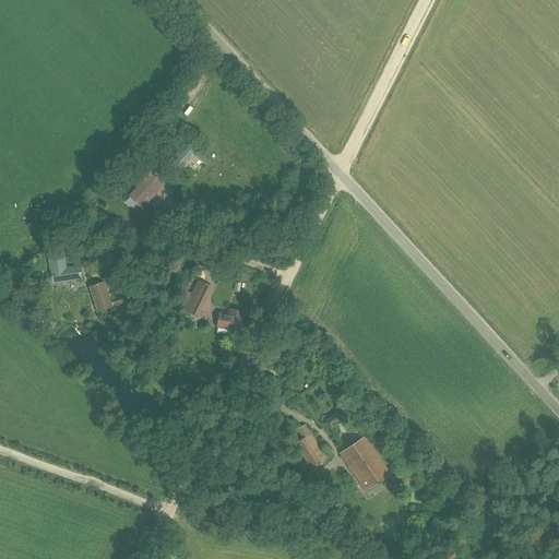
[(190,144),(174,163),(180,168),(197,150),(190,144)]
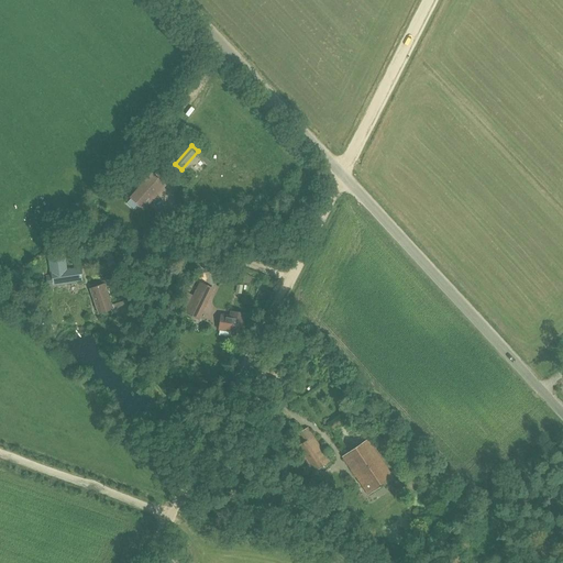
[(174,166),(168,170),(174,176),(178,170),(174,166)]
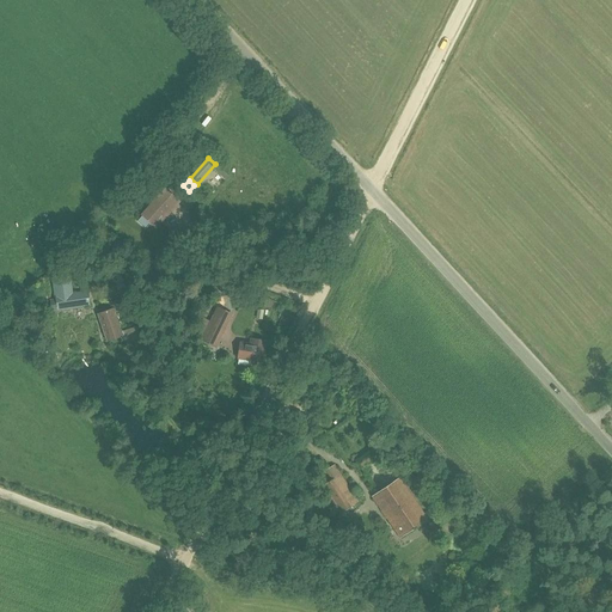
[(142,215),(138,221),(145,228),(151,222),(157,227),(163,221),(160,219),(171,208),(178,199),(164,187),(157,195),(151,202),(153,203),(142,215)]
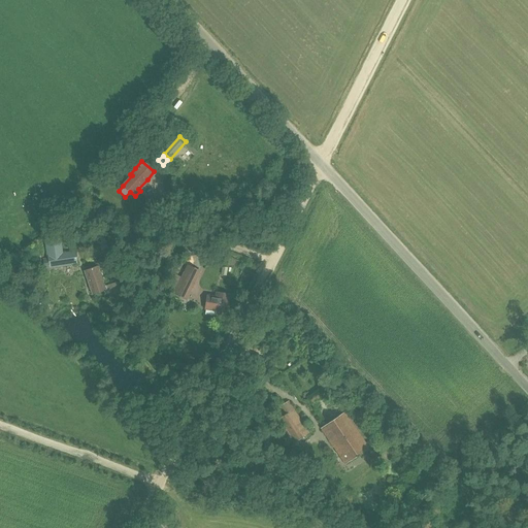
[(155,216),(147,208),(141,215),(150,222),(155,216)]
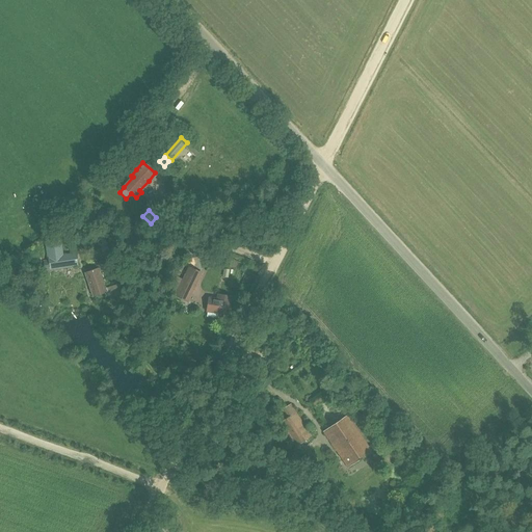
[(47,243),(49,260),(44,260),(45,269),(77,265),(76,254),(63,255),(61,241),(47,243)]
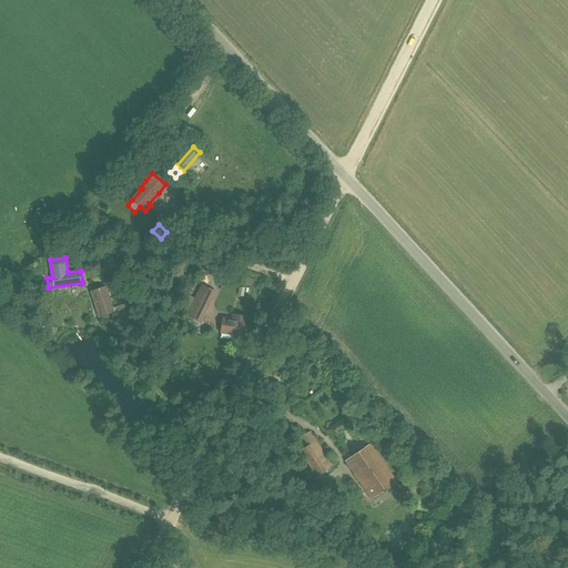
[(201,324),(216,292),(201,284),(190,307),(186,305),(183,314),(185,315),(185,316),(201,324)]
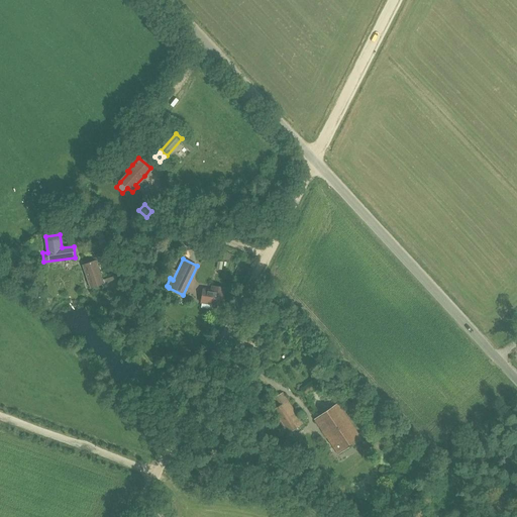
[(84,266),(83,266),(91,288),(103,284),(102,280),(95,262),(84,266)]
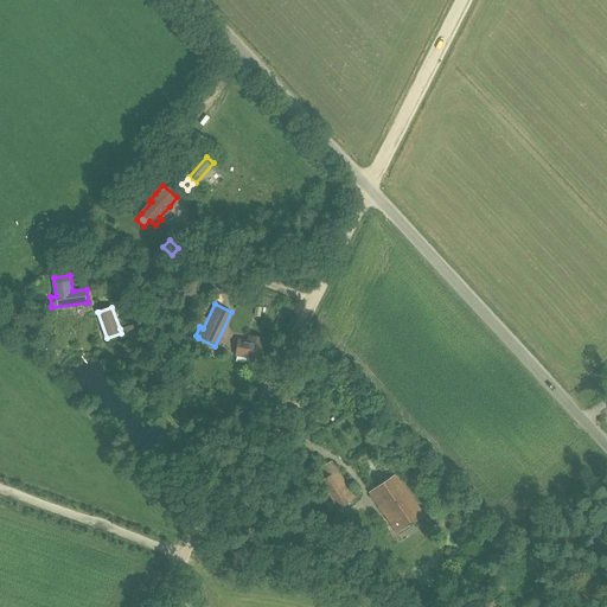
[(236,356),(249,358),(248,360),(255,360),(256,359),(261,359),(264,339),(250,337),(250,344),(238,342),(238,346),(235,347),(234,352),(237,355),(236,356)]
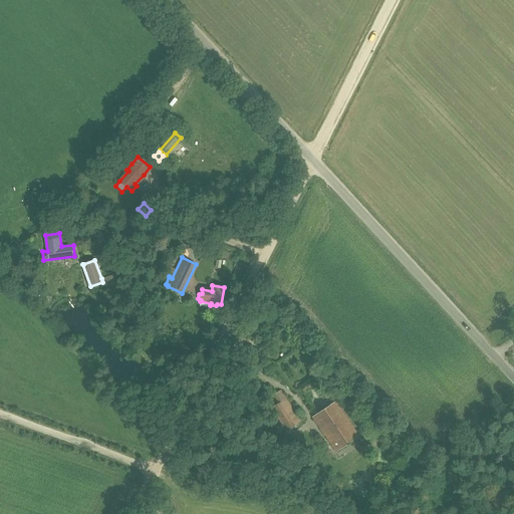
[(318,377),(314,380),(300,389),(304,394),(322,382),(318,377)]
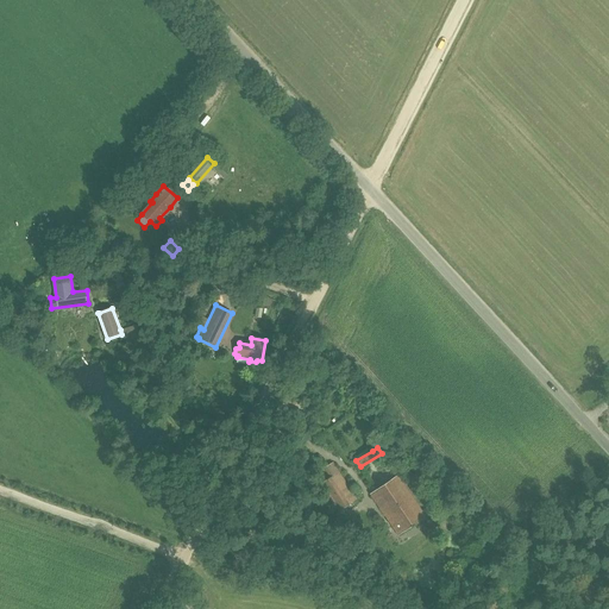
[(322,483),(341,509),(358,498),(333,462),(327,466),(333,477),(322,483)]
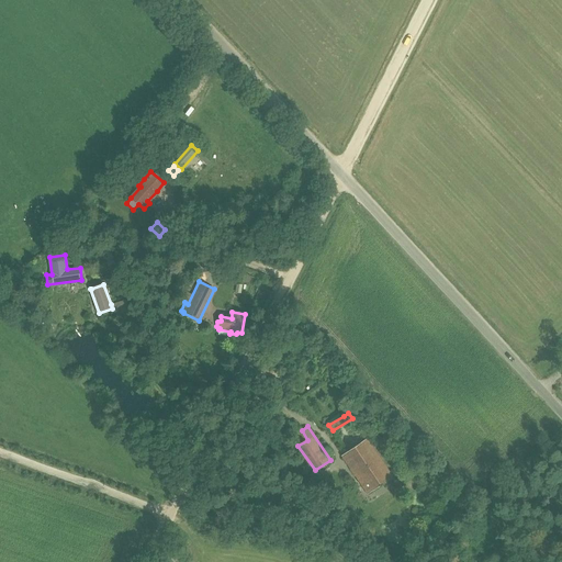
[(344,457),(368,492),(392,476),(367,440),(344,457)]
